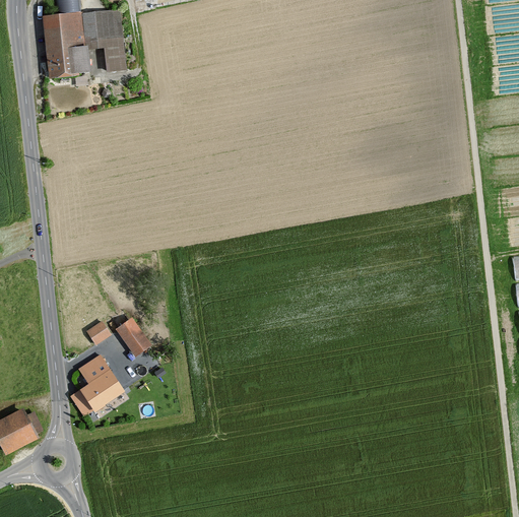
[(54,0),(57,16),(81,13),(79,0),(54,0)]
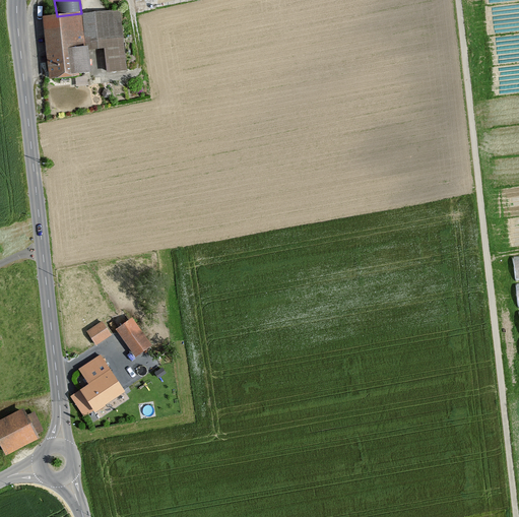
[(121,9),(81,13),(87,75),(127,70),(121,9)]
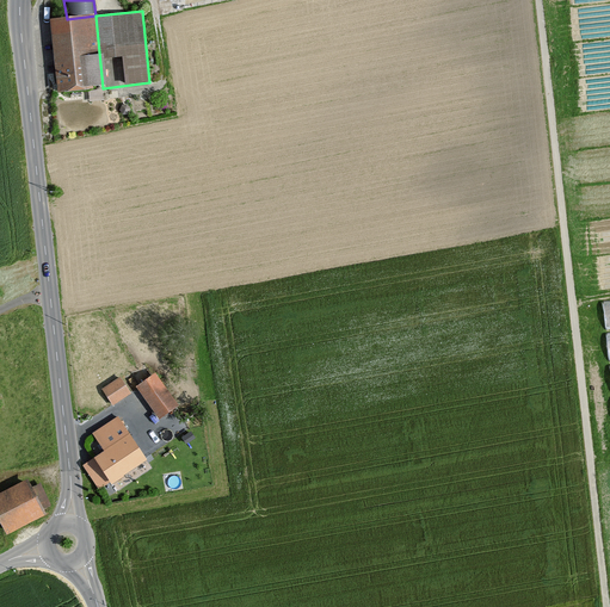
[(67,19),(49,20),(56,93),(103,88),(96,16),(67,19)]
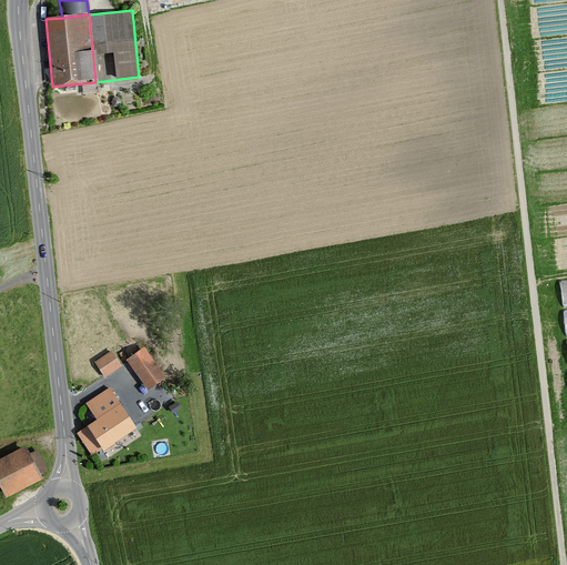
[(144,346),(125,360),(145,389),(164,375),(144,346)]
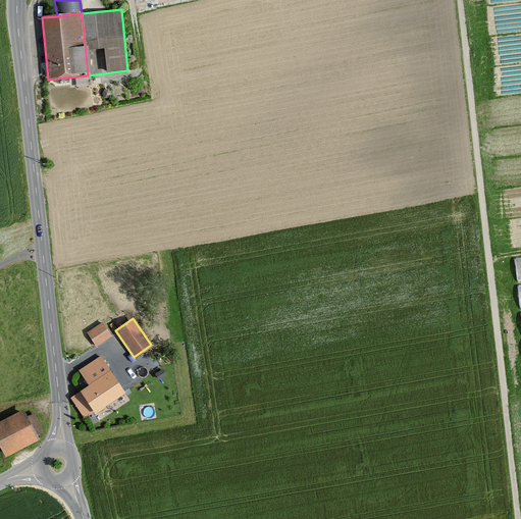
[(102,320),(87,330),(95,345),(111,334),(102,320)]
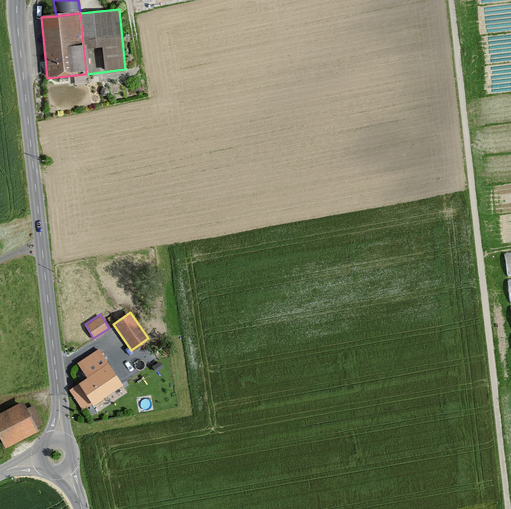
[(99,346),(77,361),(87,377),(78,383),(93,405),(124,384),(99,346)]
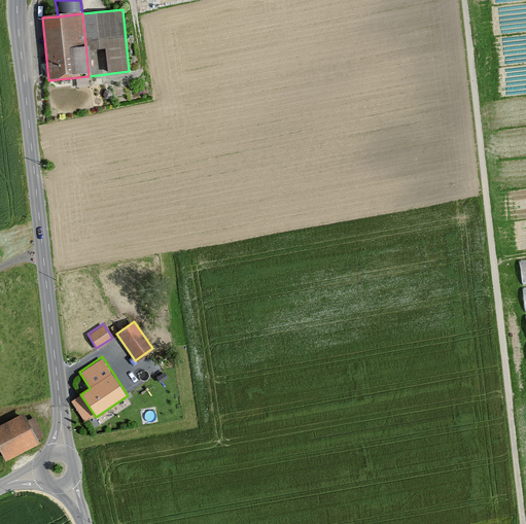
[(40,442),(25,412),(0,424),(0,448),(5,459),(40,442)]
